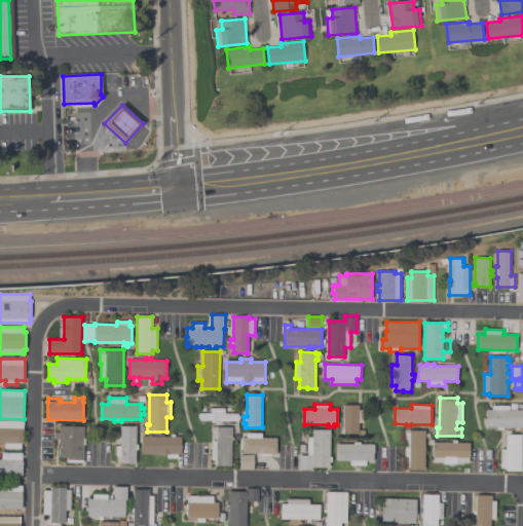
[(344,406),(360,406),(360,410),(364,410),(364,422),(360,422),(360,434),(344,434),(344,406)]
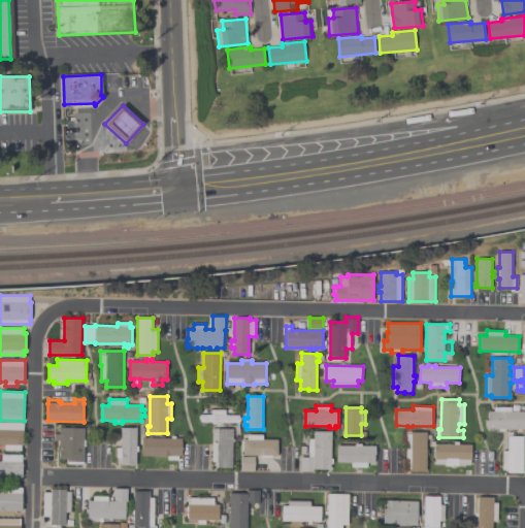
[(524,429),(486,429),(486,420),(488,420),(488,411),(494,411),(494,407),(512,407),(512,411),(524,411),(524,429)]
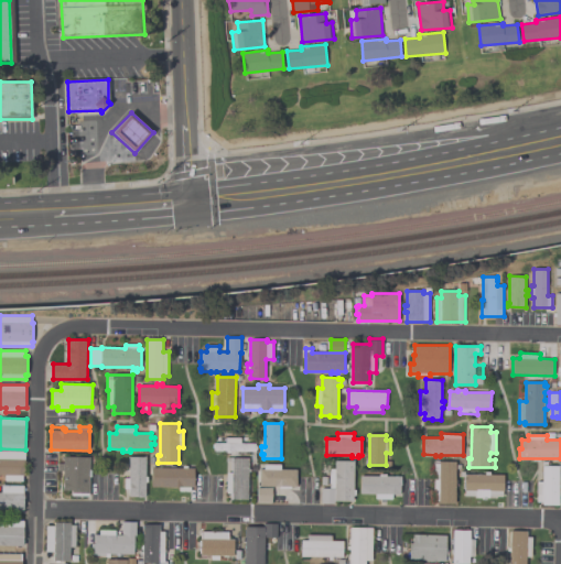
[(255,437),(255,443),(256,443),(256,445),(258,445),(258,449),(256,449),(256,452),(239,452),(238,455),(232,455),(232,453),(226,453),(226,451),(215,451),(215,448),(213,448),(213,443),(226,443),(226,437),(255,437)]
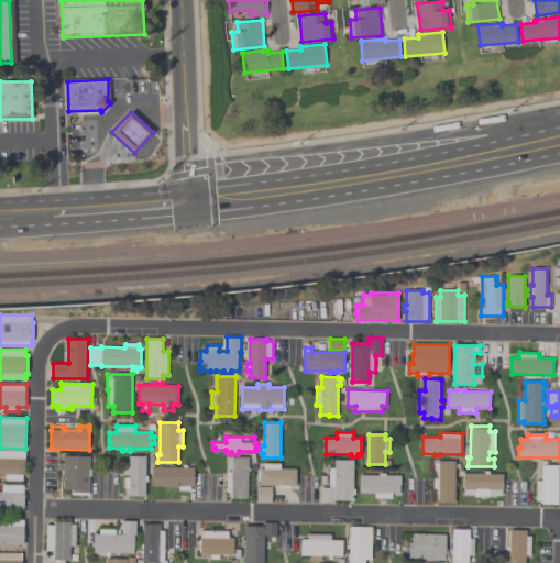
[(0,474),(0,450),(25,450),(25,474),(23,474),(23,481),(6,481),(6,474),(0,474)]
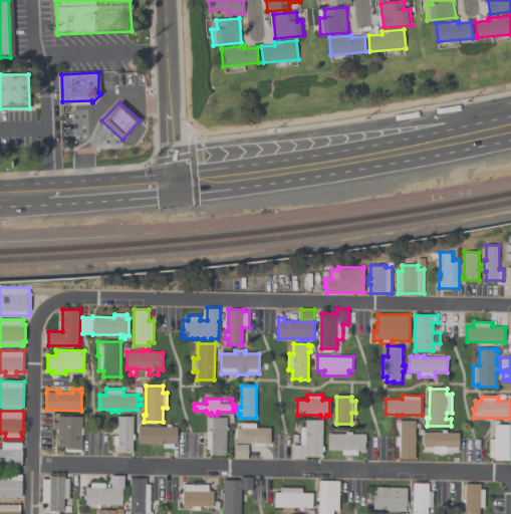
[(58,447),(58,429),(53,429),(53,422),(58,422),(58,416),(82,417),(82,429),(83,429),(83,435),(82,435),(81,452),(66,452),(66,447),(58,447)]
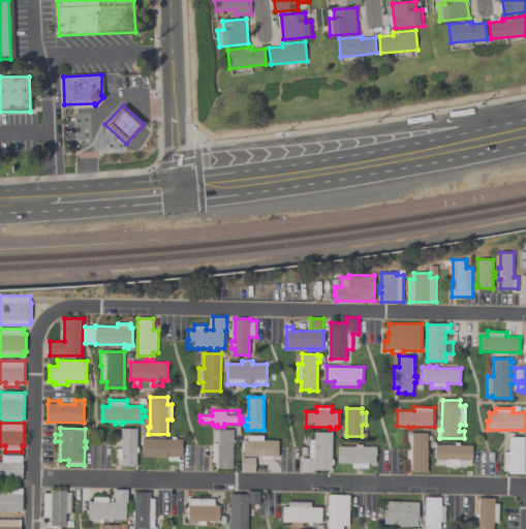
[(122,466),(122,459),(118,459),(118,448),(122,448),(122,429),(136,429),(136,447),(138,447),(138,453),(136,453),(136,466),(122,466)]
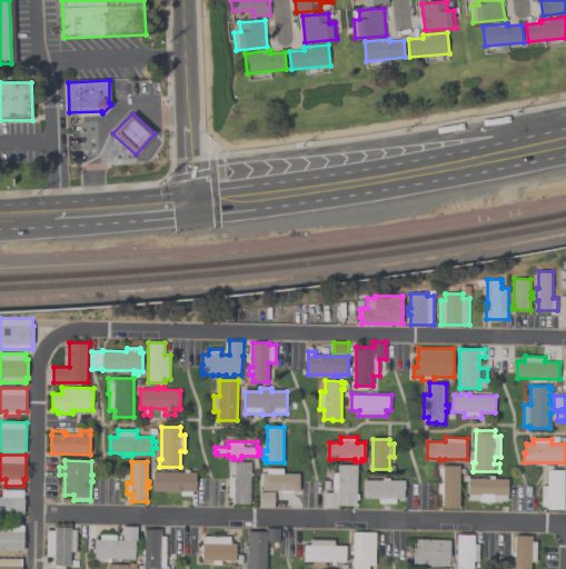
[(251,461),(251,503),(235,503),(235,498),(229,498),(229,477),(235,477),(235,466),(230,466),(230,461),(251,461)]
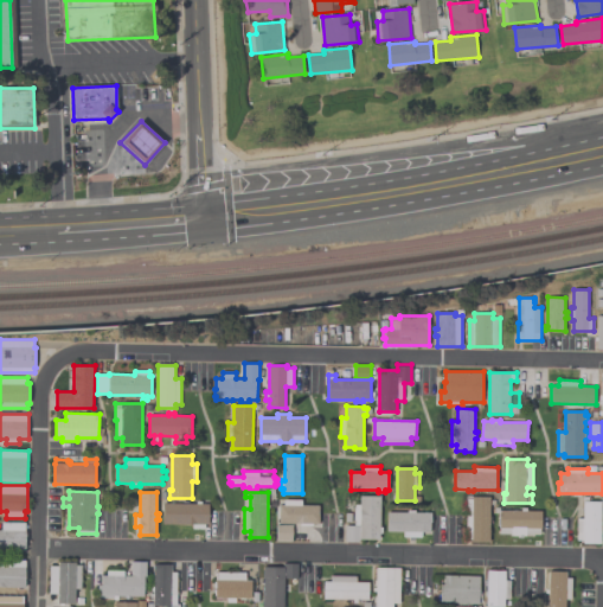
[(347,542),(347,525),(355,525),(355,504),(360,504),(360,496),(382,496),(382,528),(383,528),(383,532),(380,532),(380,540),(360,540),(360,542),(347,542)]
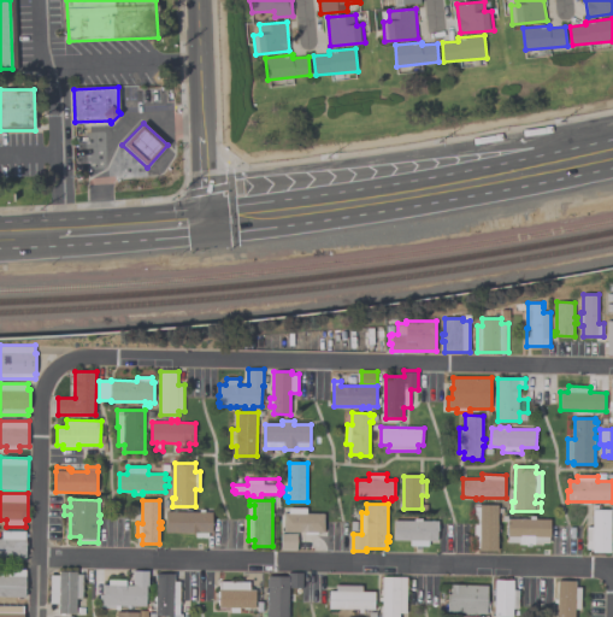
[(475,548),(475,506),(481,506),(481,505),(499,505),(499,509),(505,509),(505,512),(499,512),(499,551),(479,551),(479,548),(475,548)]
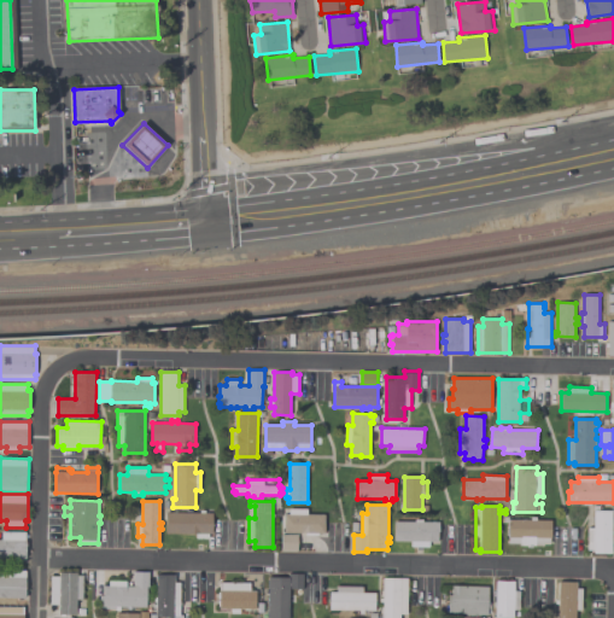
[(326,514),(326,534),(319,534),(319,535),(307,535),(307,534),(285,534),(285,514),(290,514),(290,508),(308,509),(308,514),(326,514)]
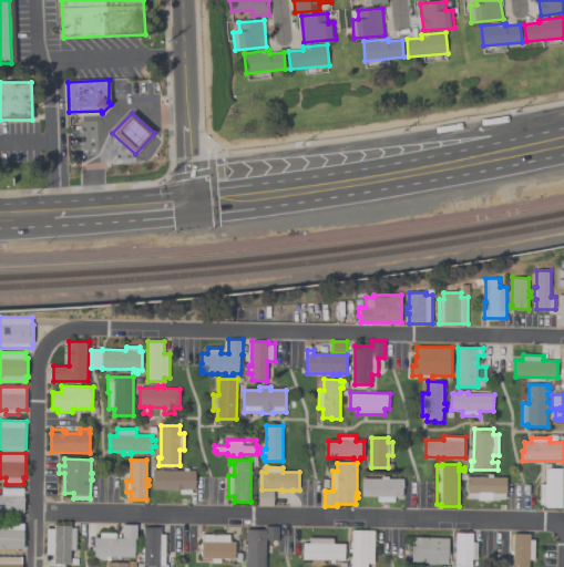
[(196,490),(192,490),(192,494),(181,494),(181,490),(153,490),(153,471),(184,471),(184,468),(190,468),(190,471),(196,471),(196,490)]
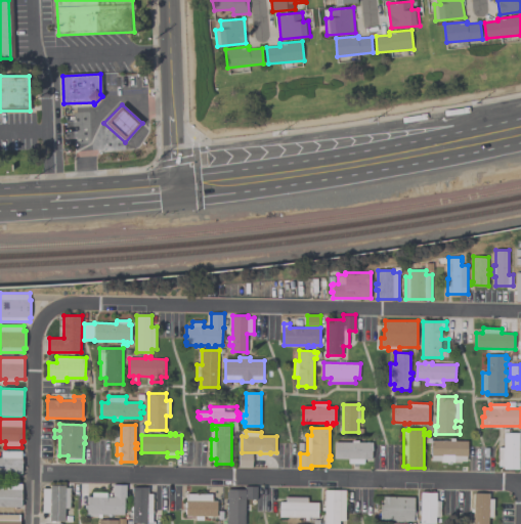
[(500,467),(500,447),(505,447),(505,433),(520,433),(520,469),(505,469),(505,467),(500,467)]
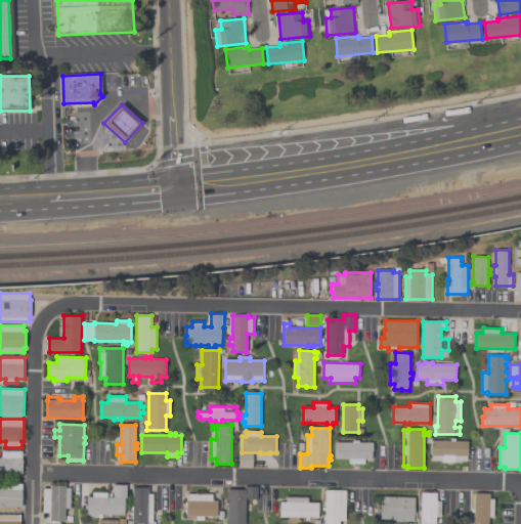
[(469,440),(469,456),(468,456),(468,461),(456,461),(456,463),(442,463),(442,461),(432,461),(432,440),(451,440),(451,438),(456,438),(456,440),(469,440)]
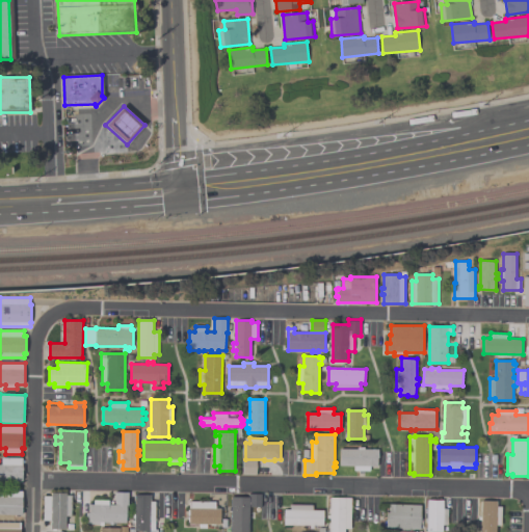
[(340,449),(359,449),(359,447),(365,447),(365,449),(379,449),(379,458),(378,458),(378,466),(371,466),(371,471),(355,471),(355,466),(340,466),(340,449)]
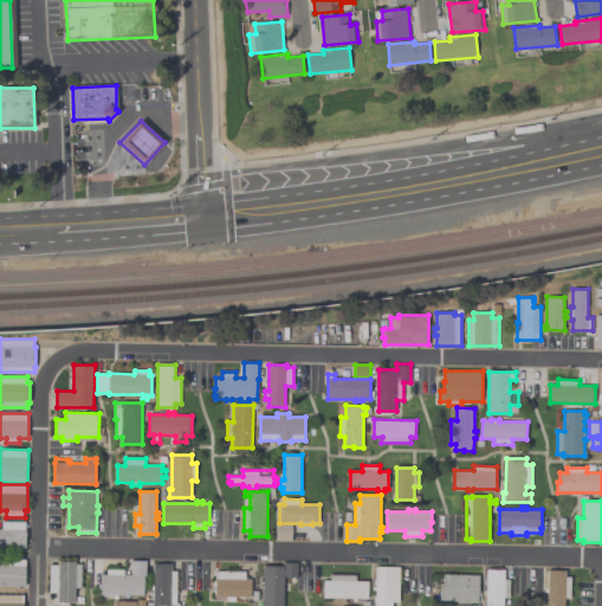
[(26,521),(26,547),(0,547),(0,529),(2,529),(2,521),(26,521)]
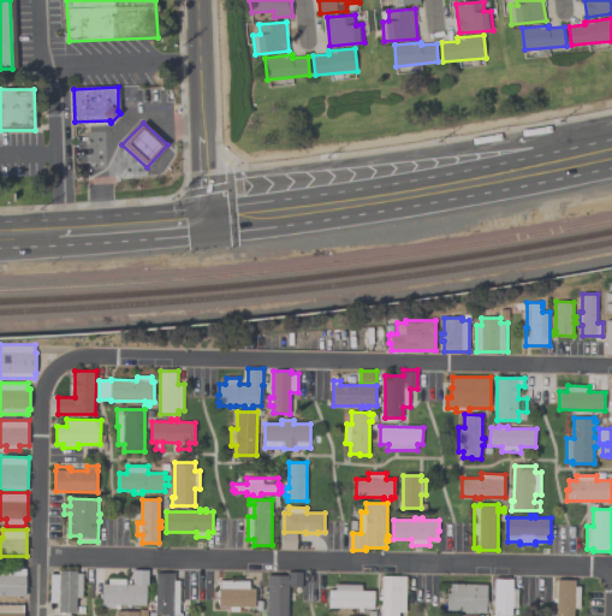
[(281,533),(298,533),(298,549),(281,549),(281,533)]
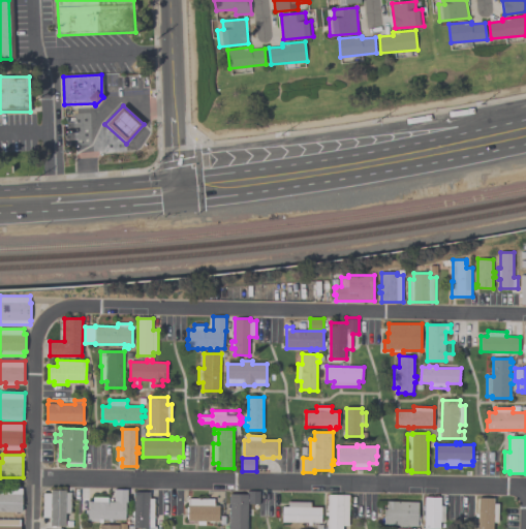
[(23,511),(0,510),(0,487),(23,488),(23,511)]
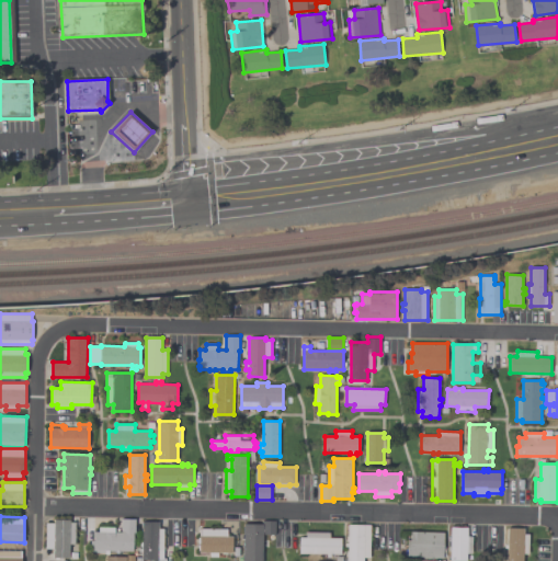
[(91,552),(91,540),(94,540),(94,531),(100,531),(100,527),(115,527),(115,531),(122,531),(122,518),(136,518),(136,534),(134,534),(134,551),(110,551),(110,554),(105,554),(105,552),(91,552)]
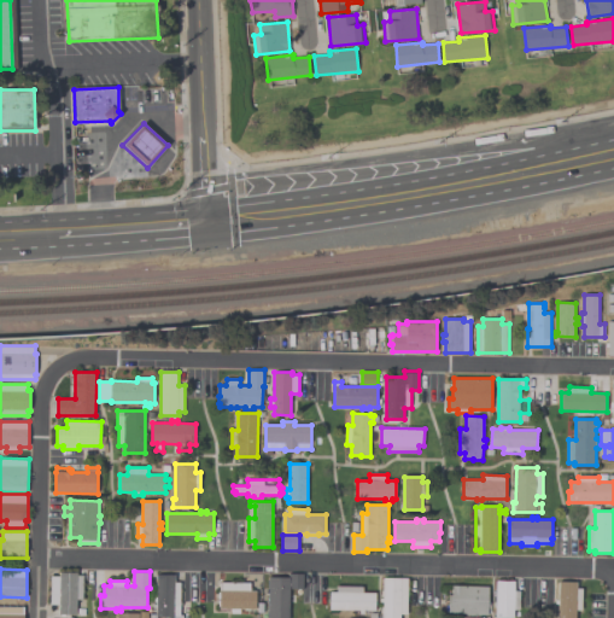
[(59,605),(52,605),(52,576),(60,576),(60,572),(79,572),(79,575),(83,575),(83,600),(77,600),(77,614),(66,614),(66,616),(62,616),(62,614),(59,614),(59,605)]
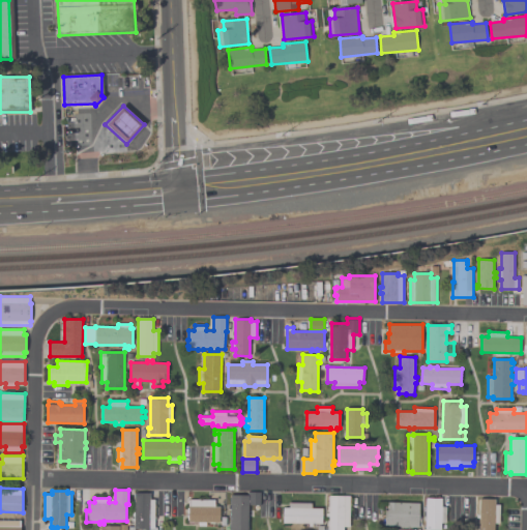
[(249,492),(261,492),(261,505),(249,505),(249,495),(249,492)]
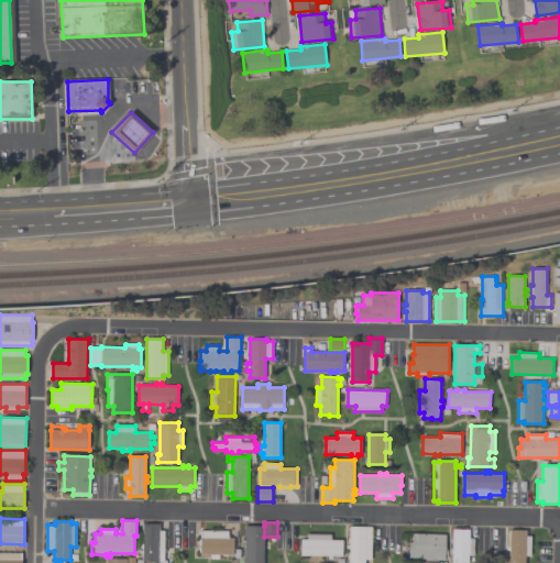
[(138,562),(138,560),(143,560),(143,523),(160,523),(160,530),(165,531),(165,561),(167,561),(167,562),(158,562),(143,562),(138,562)]
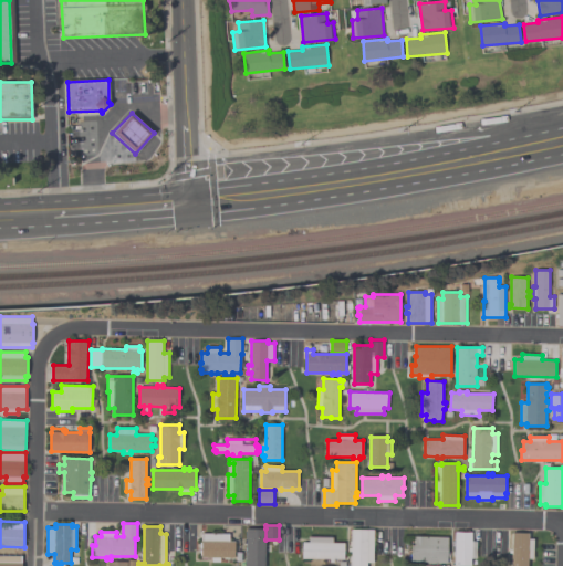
[(247,565),(247,528),(266,528),(266,540),(266,565),(247,565)]
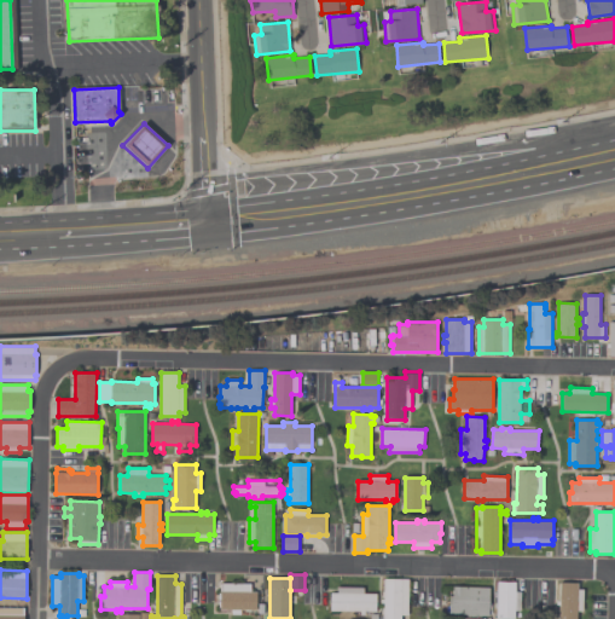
[(383,618),(383,614),(382,614),(382,609),(384,609),(384,603),(382,603),(382,600),(384,600),(384,597),(383,597),(383,591),(384,591),(384,578),(408,578),(408,615),(402,615),(402,618),(383,618)]
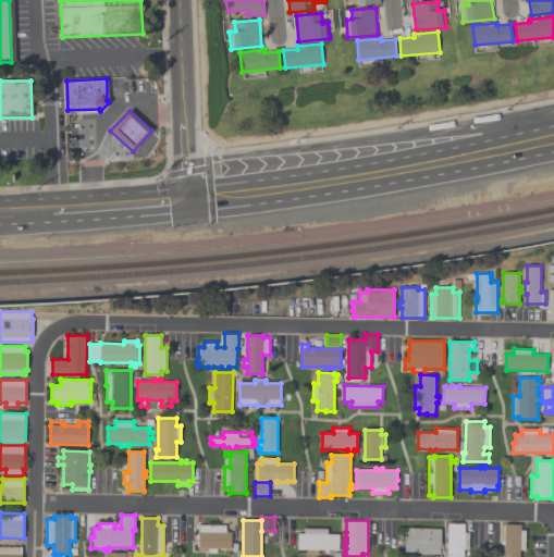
[(465,556),(448,556),(448,523),(465,523),(465,532),(469,532),(469,548),(465,548),(465,556)]
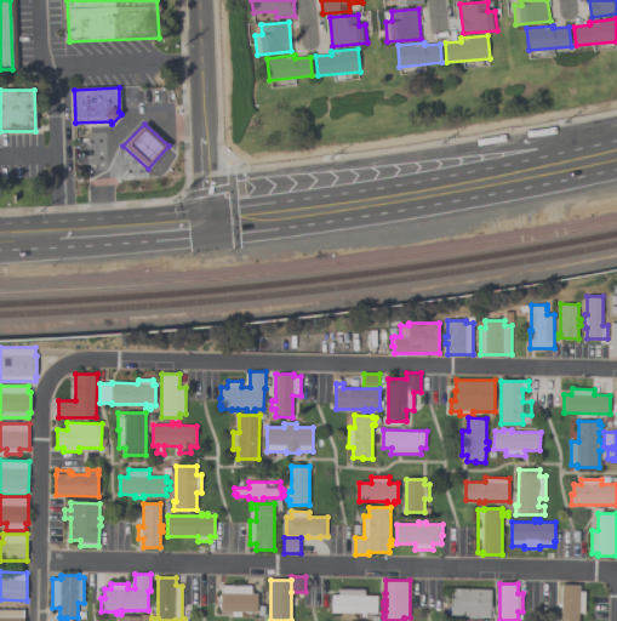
[(252,585),(252,593),(258,593),(258,611),(243,611),(243,616),(233,616),(233,611),(222,611),(222,585),(252,585)]
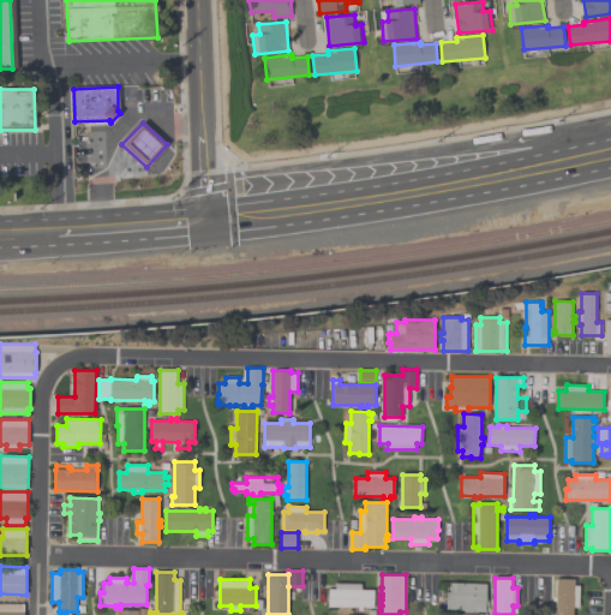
[(575,579),(575,586),(580,586),(580,608),(575,608),(575,614),(556,614),(556,579),(575,579)]
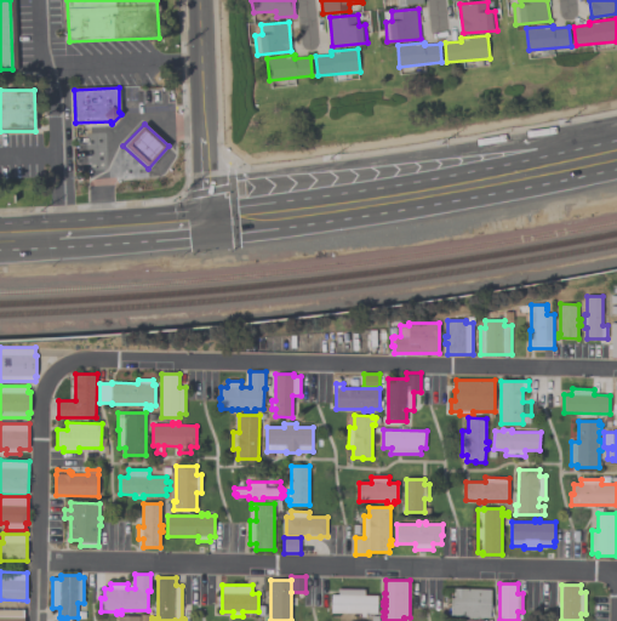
[(491,588),(491,611),(495,611),(495,616),(491,616),(491,617),(451,616),(451,598),(455,598),(455,588),(491,588)]
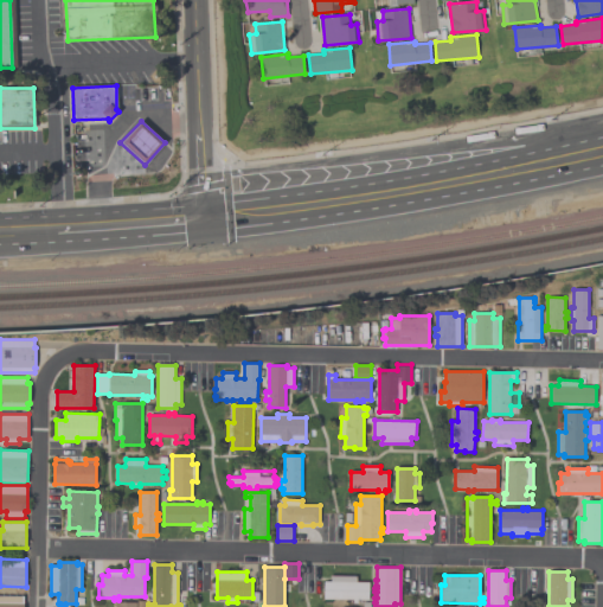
[(371,581),(371,600),(358,600),(358,604),(353,604),(353,600),(324,600),(325,581),(332,581),(332,576),(358,576),(357,581),(371,581)]
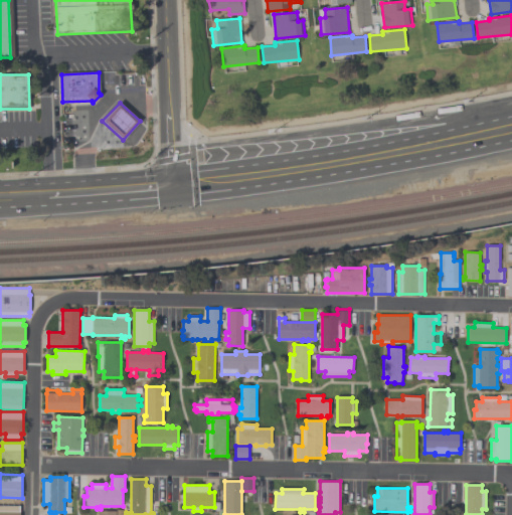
[(0,514),(0,505),(21,505),(21,514),(0,514)]
